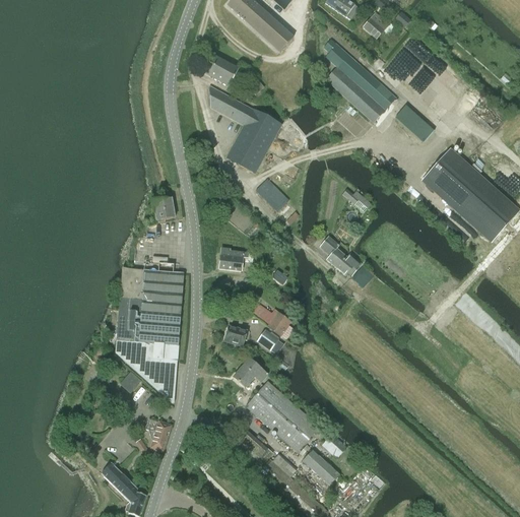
[(230,0),(226,4),(279,51),(293,36),(252,0),(230,0)]
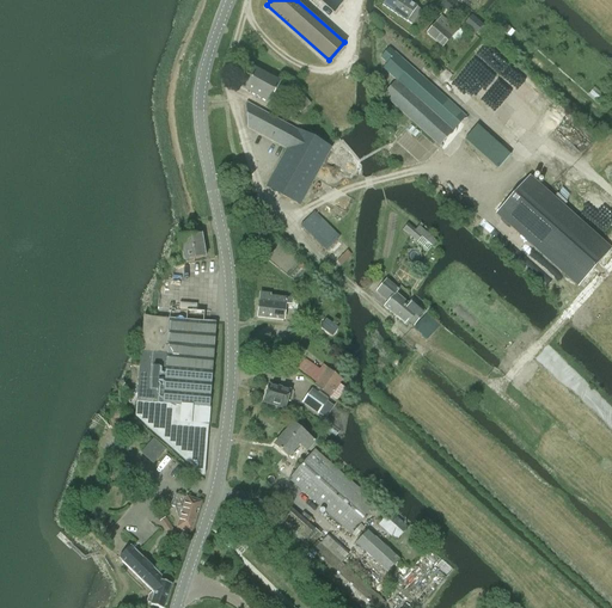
[(411,22),(421,6),(411,0),(383,0),(383,1),(411,22)]
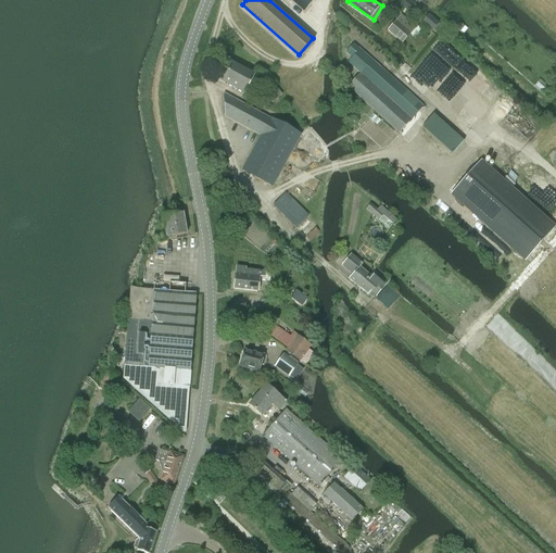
[(439,21),(429,11),(420,20),(431,29),(439,21)]
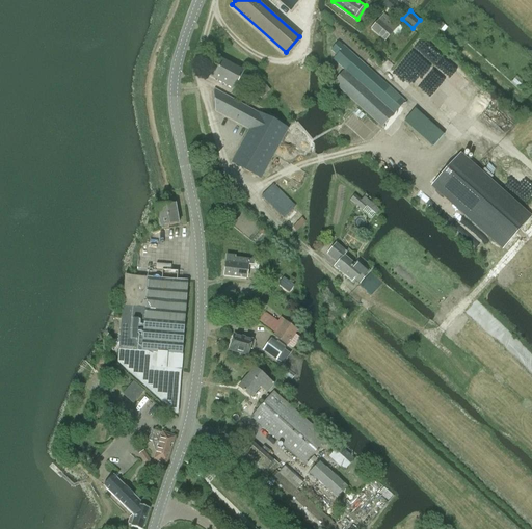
[(371,26),(384,38),(397,24),(383,11),(371,26)]
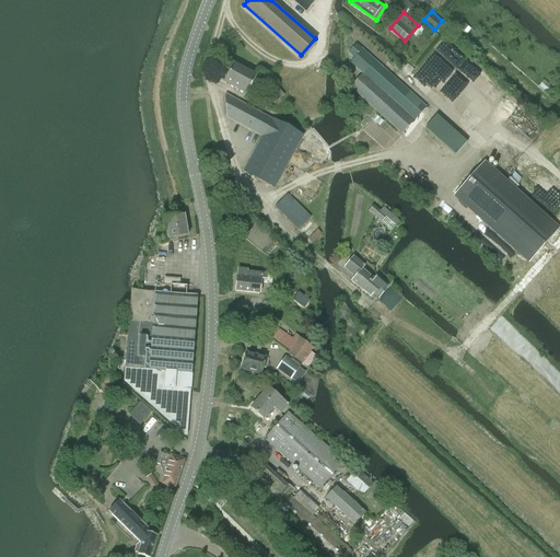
[(357,42),(348,50),(354,56),(351,60),(362,70),(350,84),(397,126),(393,130),(398,136),(401,130),(427,104),(426,104),(362,47),(357,42)]
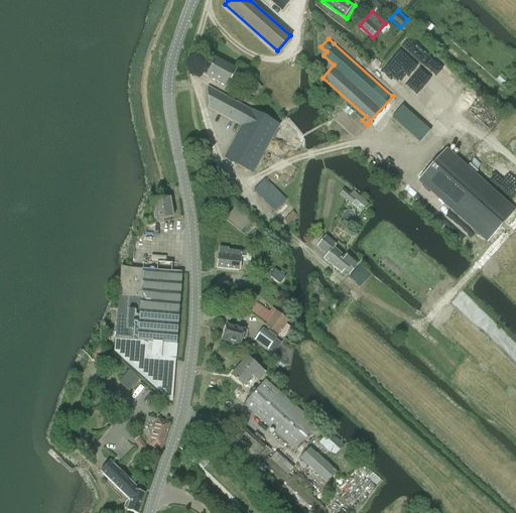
[(227,85),(236,67),(208,51),(199,70),(227,85)]
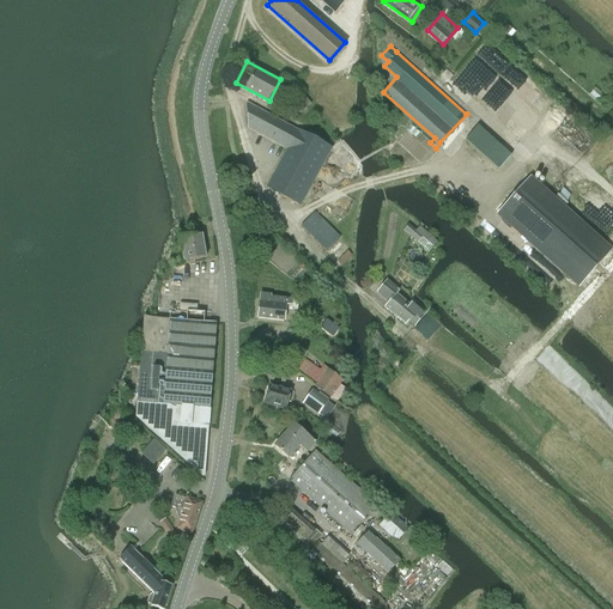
[(301,110),(310,102),(302,91),(291,99),(301,110)]
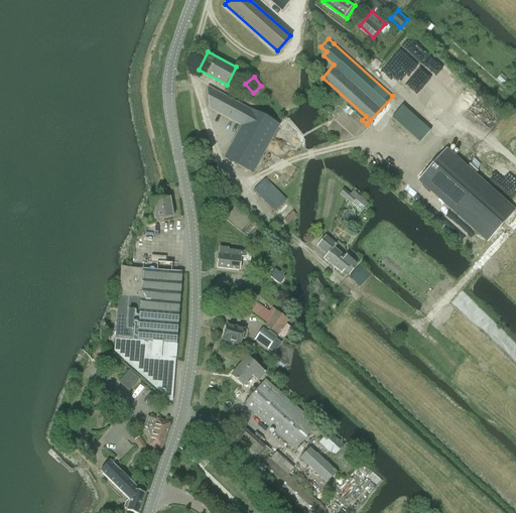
[(253,170),(279,122),(250,107),(208,84),(207,86),(209,105),(241,123),(224,154),(253,170)]
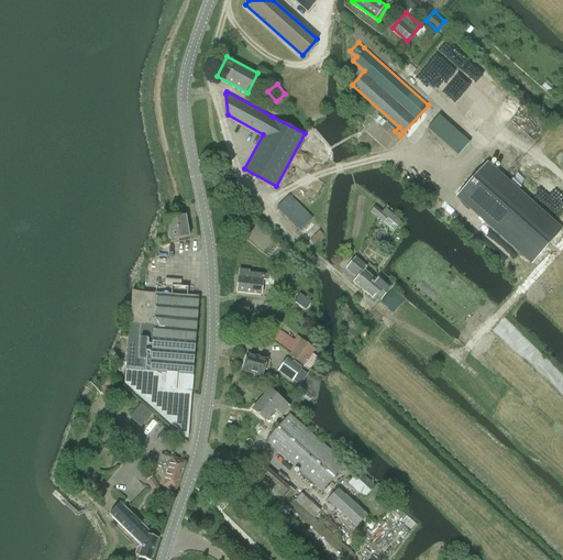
[(468,141),(439,113),(428,125),(457,153),(468,141)]
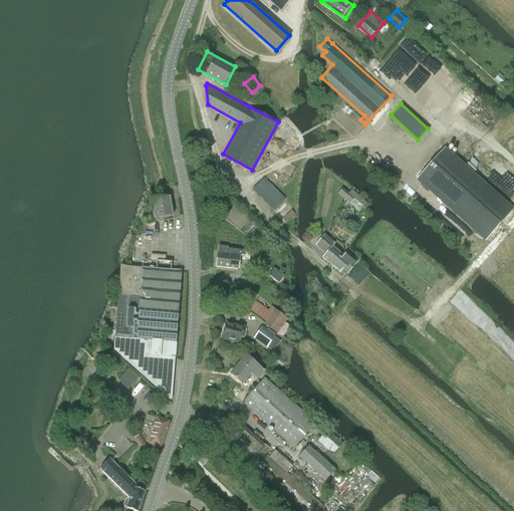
[(445,145),(416,178),(424,185),(485,239),(512,209),(513,206),(459,158),(445,145)]
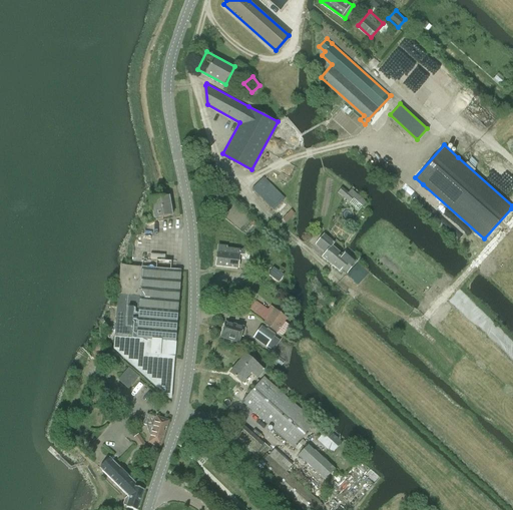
[(251,186),(259,193),(270,181),(264,174),(251,186)]
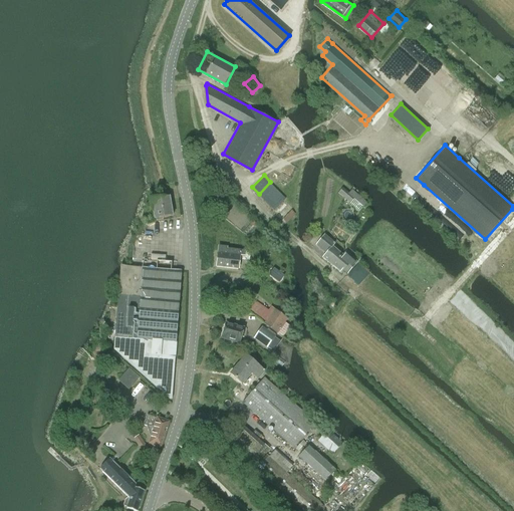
[(338,191),(344,196),(350,201),(354,196),(342,186),(338,191)]
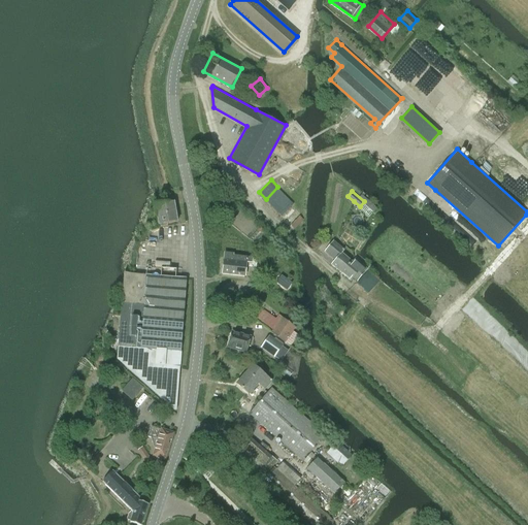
[(155,203),(159,223),(160,222),(161,224),(167,223),(166,221),(177,220),(174,200),(155,203)]
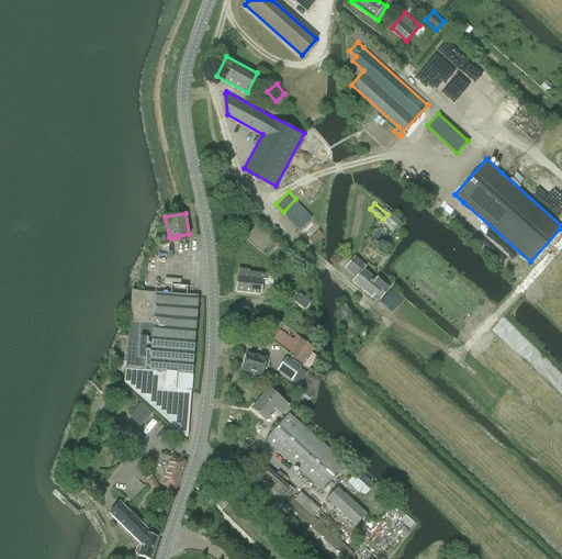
[(302,232),(301,233),(312,243),(323,232),(312,221),(302,232)]
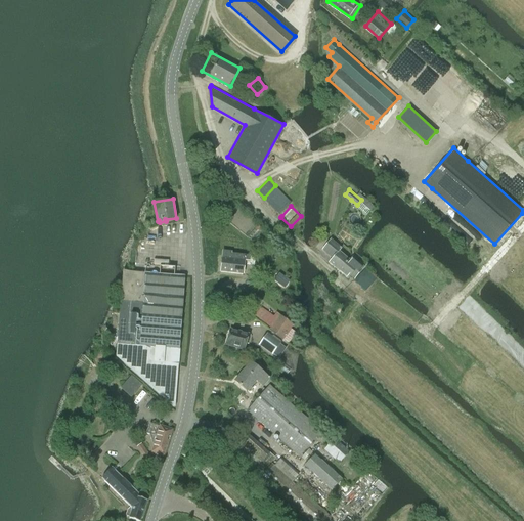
[(333,256),(329,260),(347,276),(350,273),(354,276),(363,265),(352,255),(349,258),(339,249),(341,246),(331,237),(322,248),(333,256)]
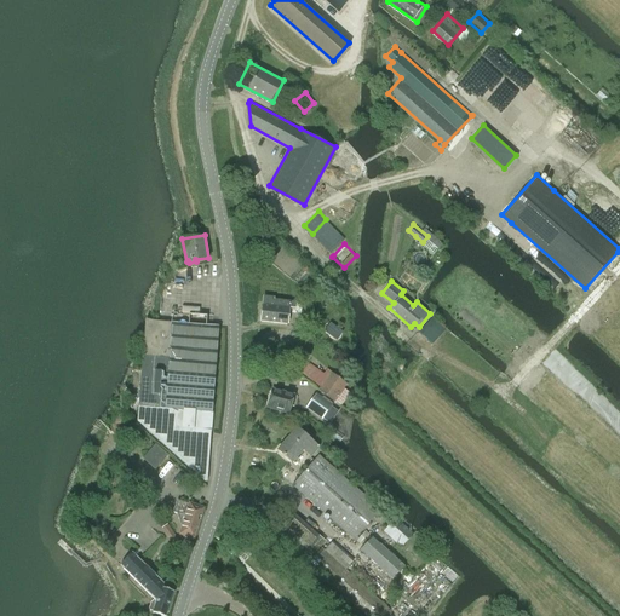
[(287,322),(288,309),(300,310),(302,300),(271,297),(271,294),(264,294),(263,303),(260,318),(287,322)]
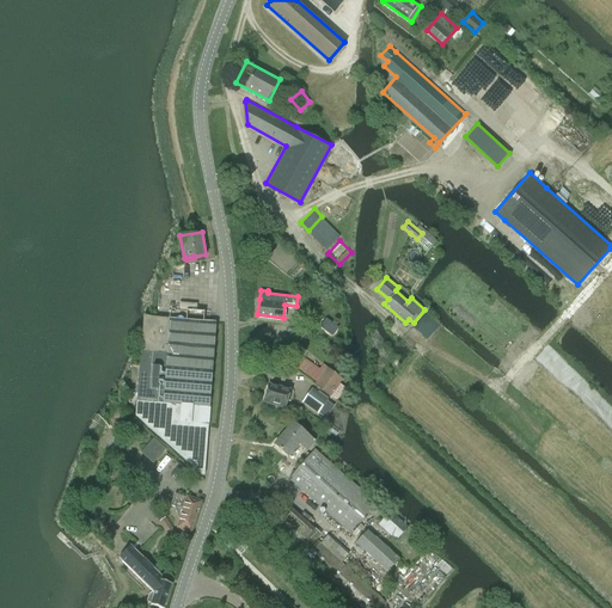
[(202,472),(204,472),(215,319),(203,318),(204,308),(187,307),(185,317),(144,313),(135,413),(202,472)]
